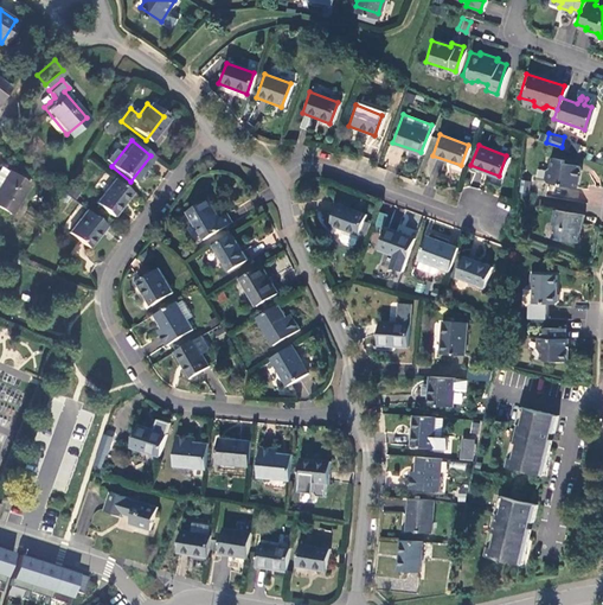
[(575,184),(578,161),(576,159),(571,158),(563,157),(564,153),(551,151),(549,164),(545,165),(544,174),(549,179),(575,184)]
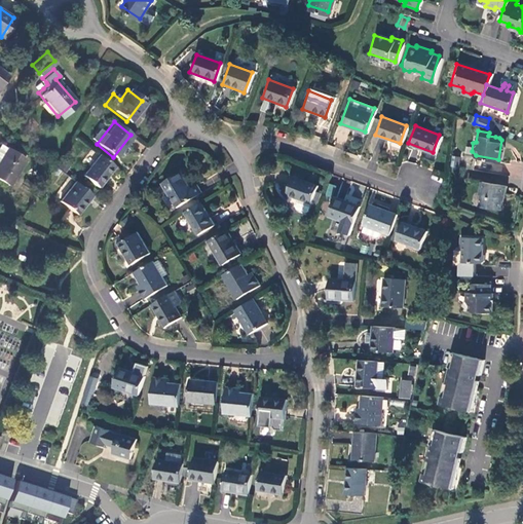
[(23,158),(0,144),(0,181),(6,185),(23,158)]
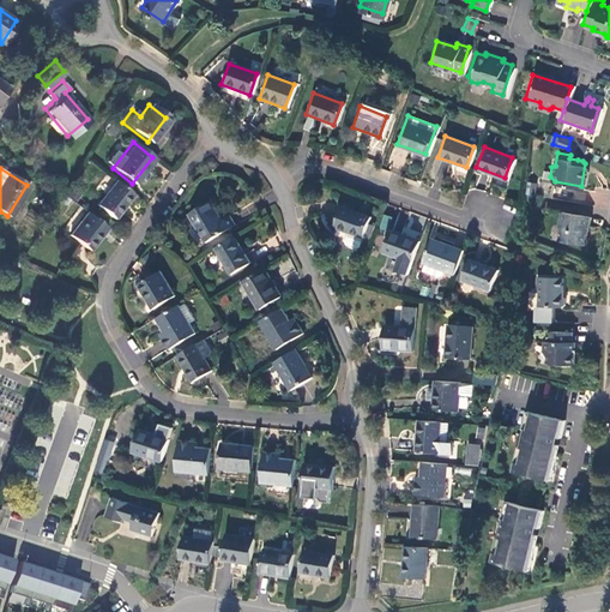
[(112,217),(131,193),(113,180),(95,204),(112,217)]
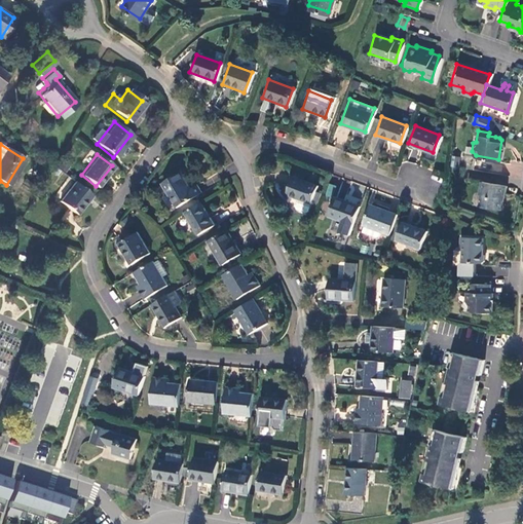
[(455,165),(457,155),(449,154),(448,164),(455,165)]
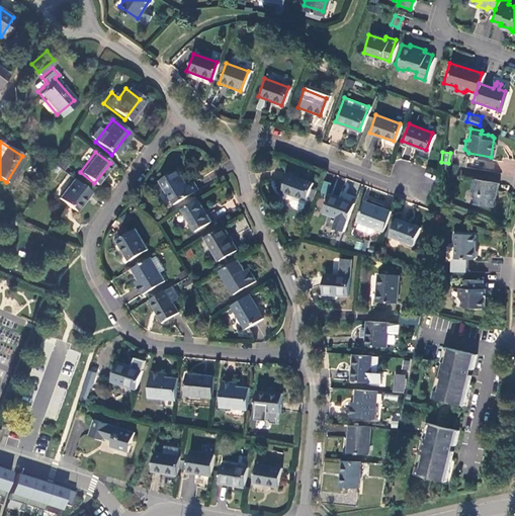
[(172,203),(195,190),(190,182),(185,185),(175,169),(158,180),(172,203)]
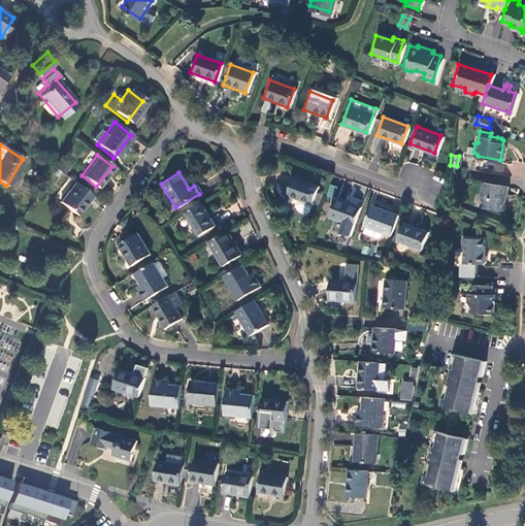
[(316,186),(291,176),(285,194),(309,203),(316,186)]
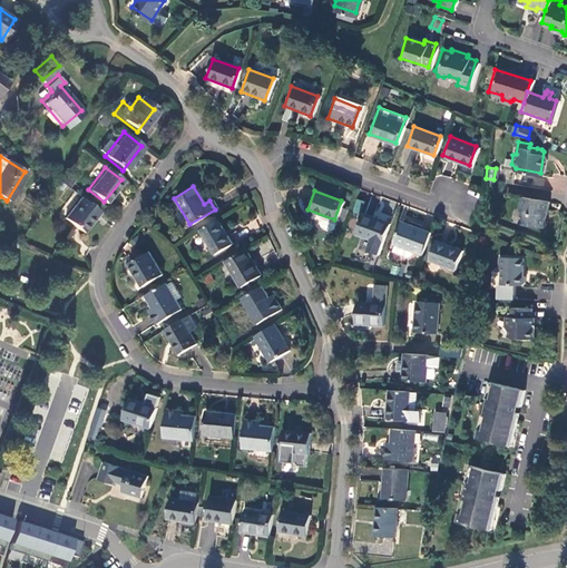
[(527,199),(518,197),(517,209),(519,209),(517,221),(540,224),(541,209),(545,208),(546,198),(528,195),(527,199)]
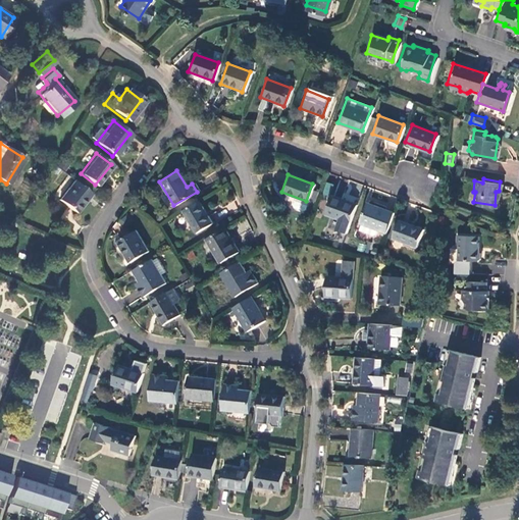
[(73,213),(89,193),(71,179),(56,200),(73,213)]
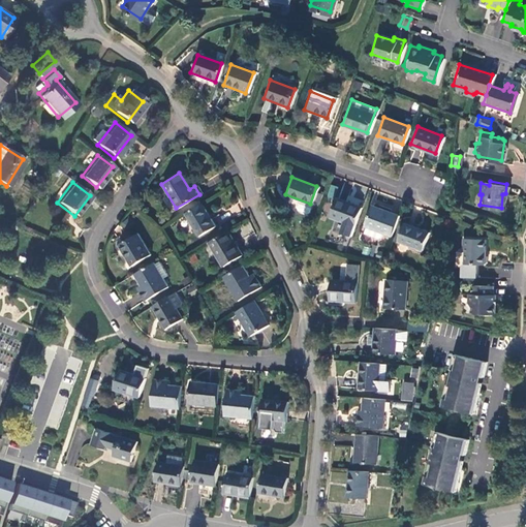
[(330,197),(334,184),(328,183),(323,196),(330,197)]
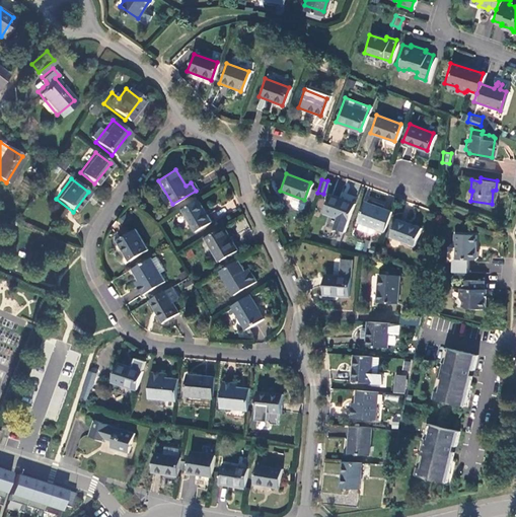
[(321,212),(346,220),(352,203),(328,194),(321,212)]
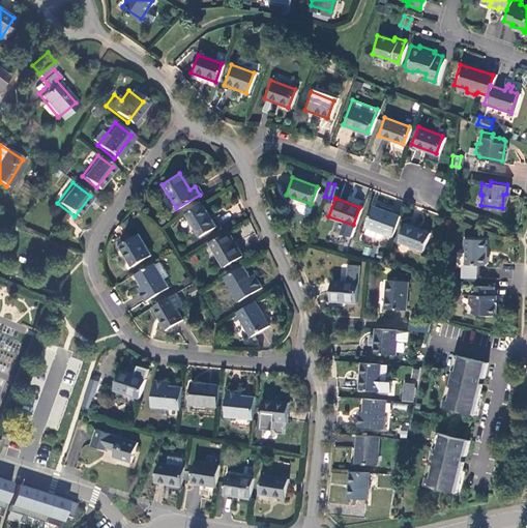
[(214,226),(201,203),(183,213),(198,236),(214,226)]
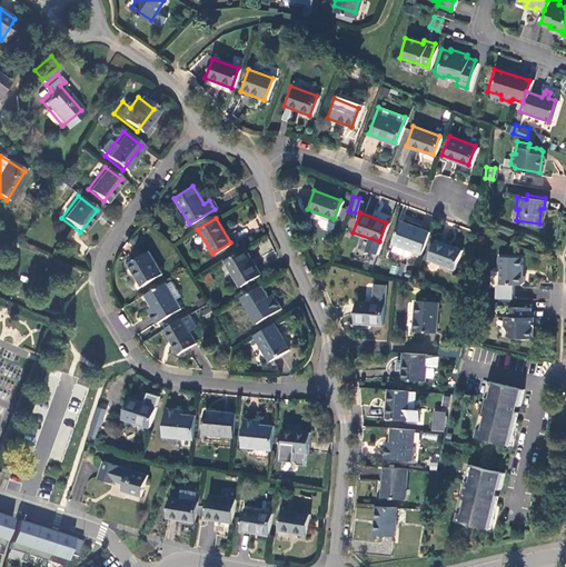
[(390,241),(418,252),(426,231),(397,221),(390,241)]
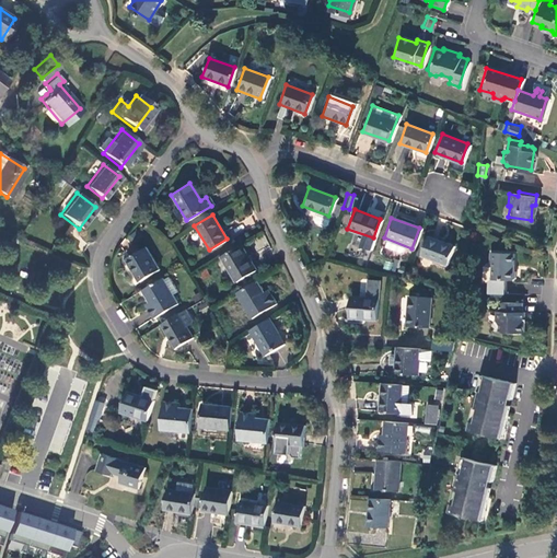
[(452,244),(426,234),(418,253),(444,263),(452,244)]
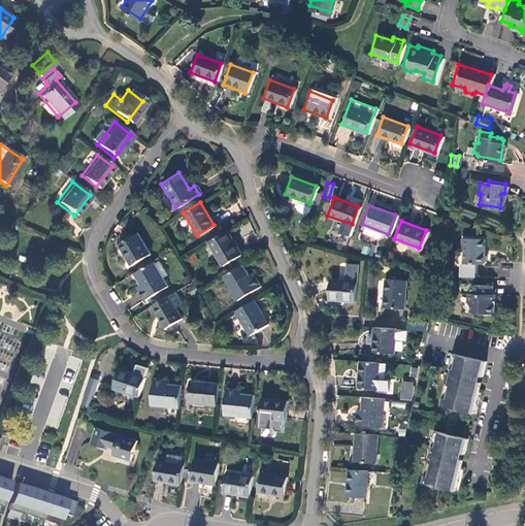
[(239,254),(225,229),(207,240),(222,264),(239,254)]
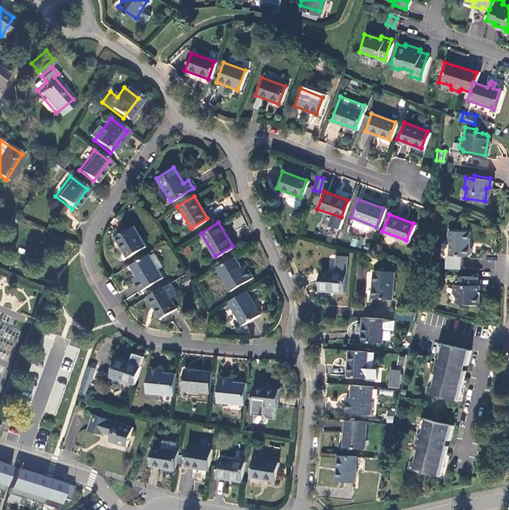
[(131,226),(114,237),(126,257),(144,246),(131,226)]
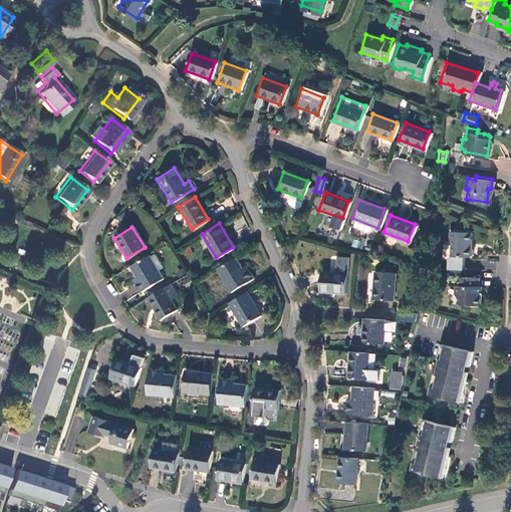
[(467,229),(446,229),(446,241),(448,241),(448,254),(465,254),(469,252),(469,243),(467,242),(467,229)]
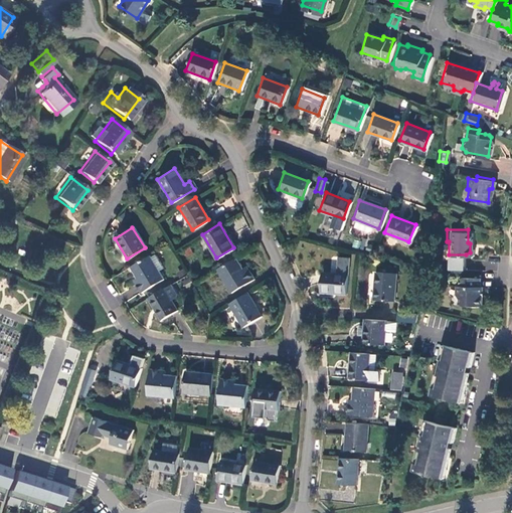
[(153,253),(149,257),(157,270),(162,268),(153,253)]
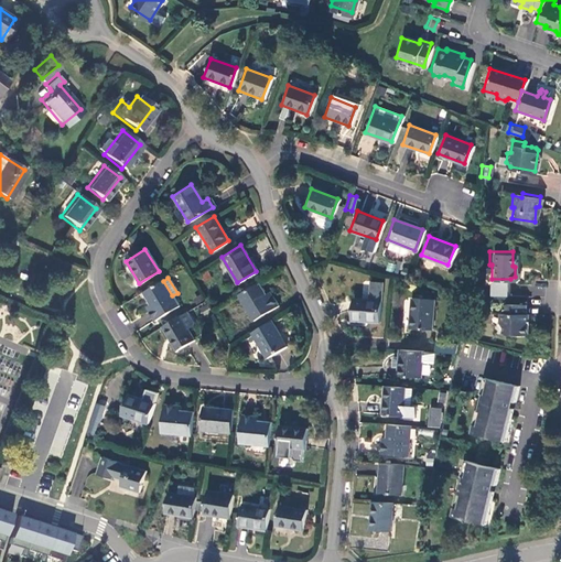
[(163,281),(162,279),(141,292),(149,304),(144,306),(153,320),(177,305),(172,295),(163,281)]
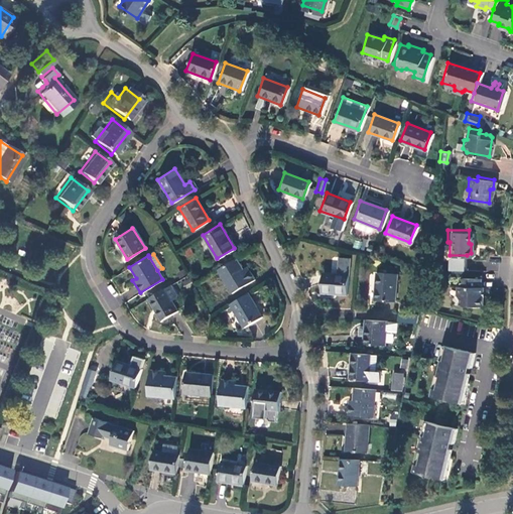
[(242,267),(235,256),(216,268),(230,291),(252,278),(245,265),(242,267)]
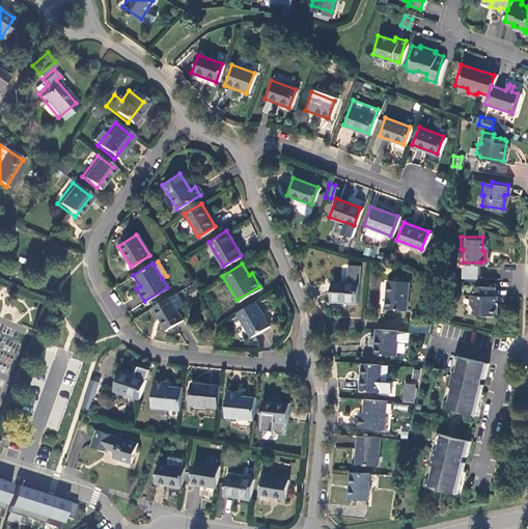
[(355,301),(357,266),(346,265),(345,281),(330,281),(328,300),(355,301)]
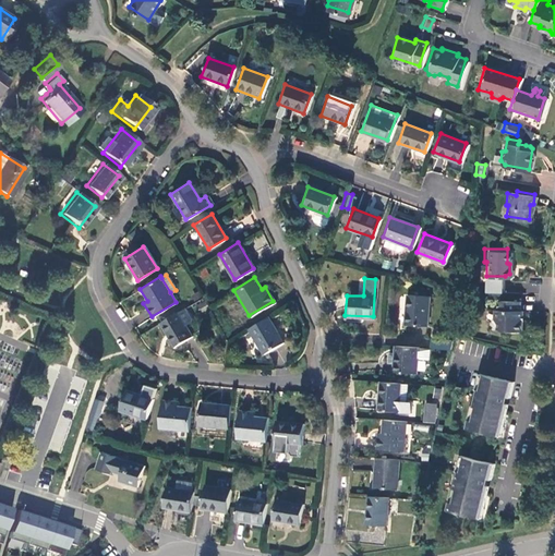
[(426,294),(405,293),(403,323),(424,324),(426,294)]
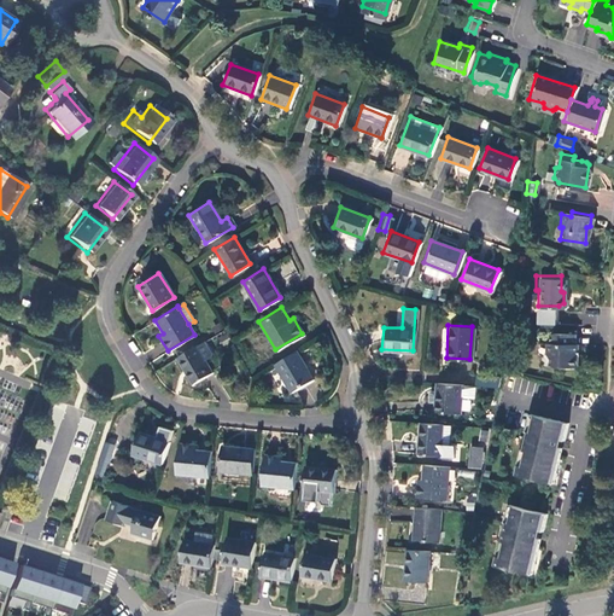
[(569,331),(548,331),(548,340),(544,340),(544,352),(548,354),(550,354),(550,361),(556,364),(574,364),(574,352),(573,350),(573,341),(571,342),(569,331)]
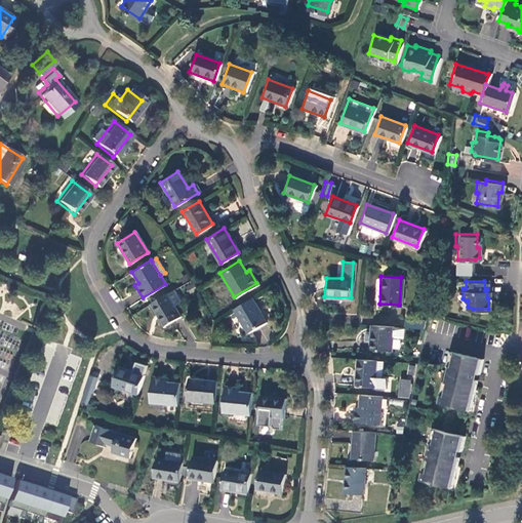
[(179,300),(172,289),(150,303),(163,325),(179,315),(173,305),(179,300)]
